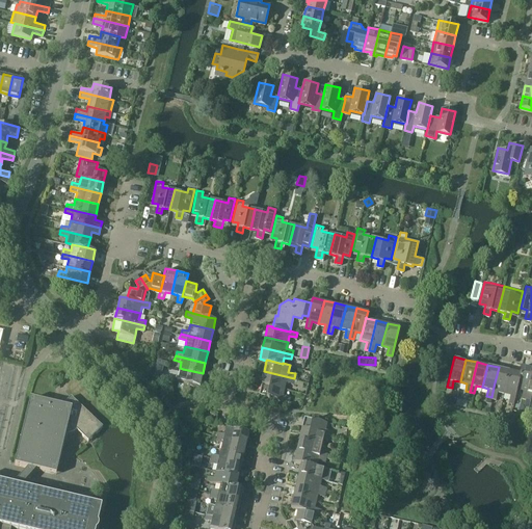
[(526,397),(531,370),(531,367),(522,365),(520,372),(521,372),(516,388),(517,388),(523,389),(522,396),(526,397)]
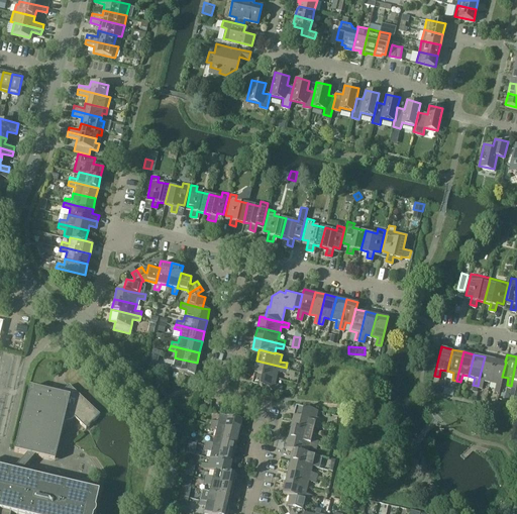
[(490,381),(495,360),(485,356),(480,376),(478,386),(482,387),(484,380),(490,381)]
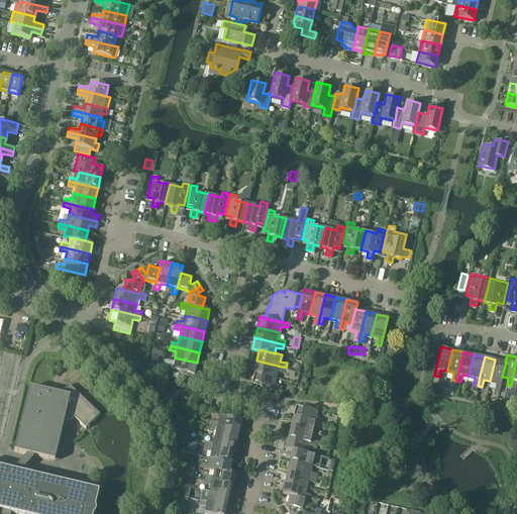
[(197,363),(178,358),(175,357),(173,364),(167,363),(165,368),(194,374),(197,363)]
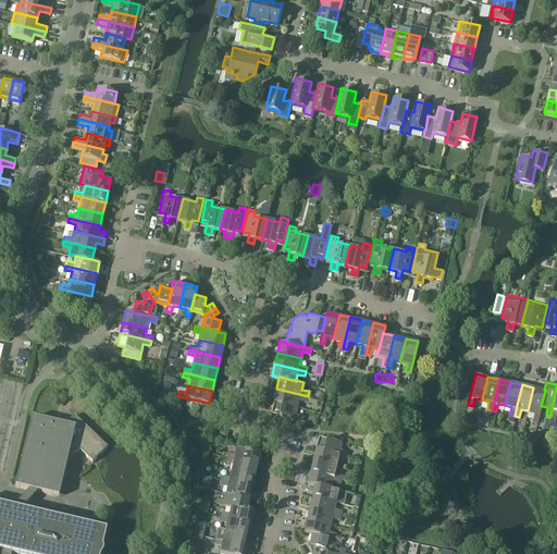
[(545,390),(544,390),(533,388),(528,410),(534,413),(533,420),(537,421),(542,406),(541,406),(545,390)]
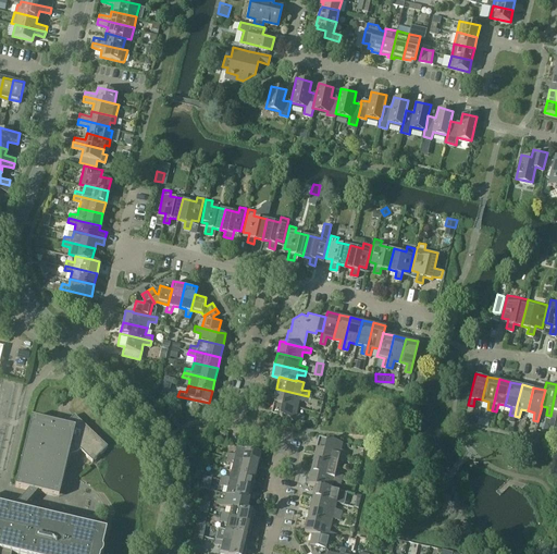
[(273,399),(297,406),(299,398),(307,401),(308,396),(276,389),(273,399)]
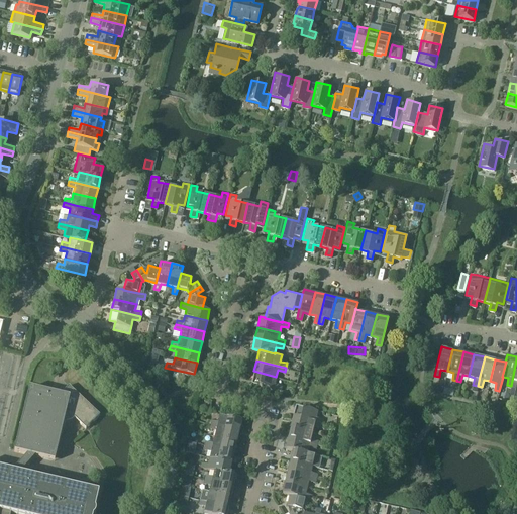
[(281,389),(282,384),(275,383),(276,377),(253,371),(251,382),(281,389)]
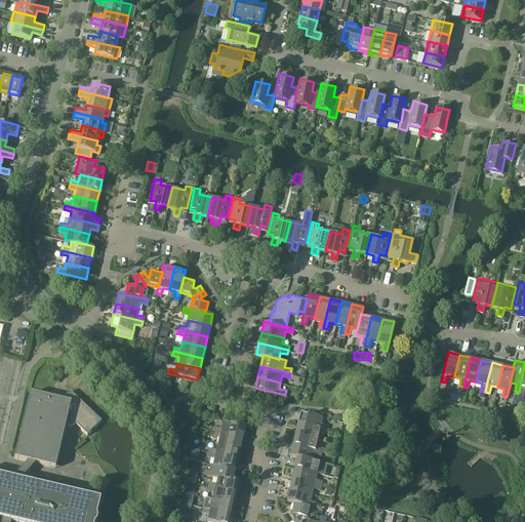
[(61,399),(51,397),(30,392),(14,456),(29,460),(28,460),(32,465),(35,462),(55,467),(65,426),(67,426),(70,426),(72,425),(74,424),(76,423),(87,434),(94,426),(94,427),(102,419),(70,390),(61,399)]
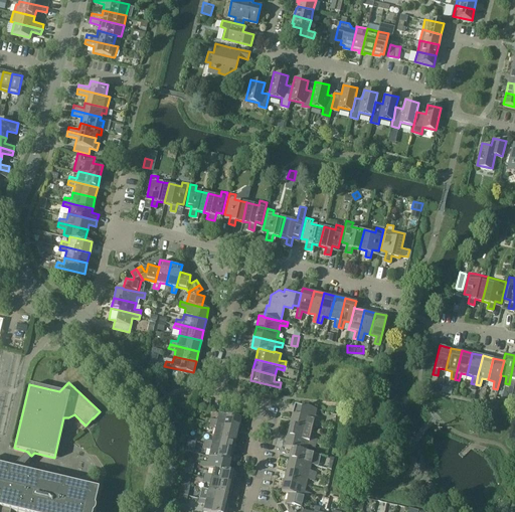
[(316,407),(294,402),(292,413),(320,420),(322,416),(315,414),(316,407)]
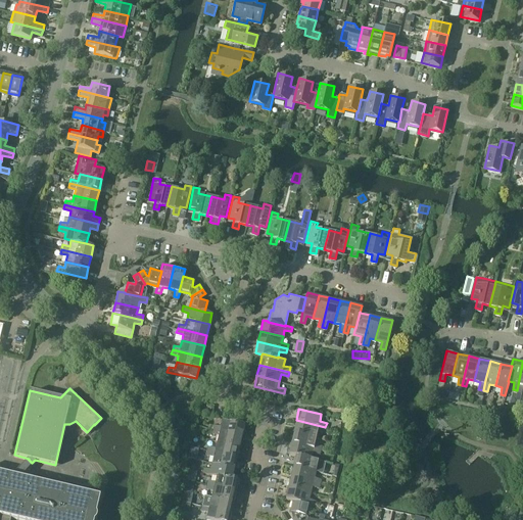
[(212,428),(242,435),(245,424),(223,418),(221,425),(214,423),(212,428)]
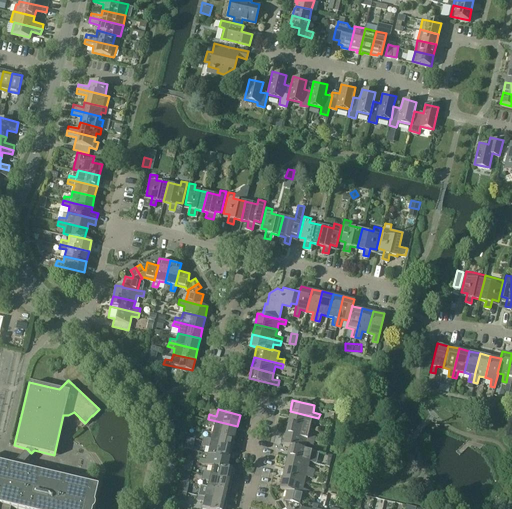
[(318,418),(290,411),(287,422),(310,427),(311,421),(317,422),(318,418)]
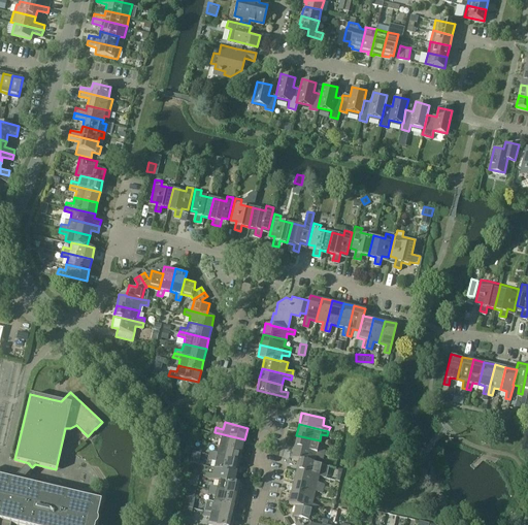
[(244,439),(215,432),(213,436),(221,438),(219,445),(241,450),(244,439)]
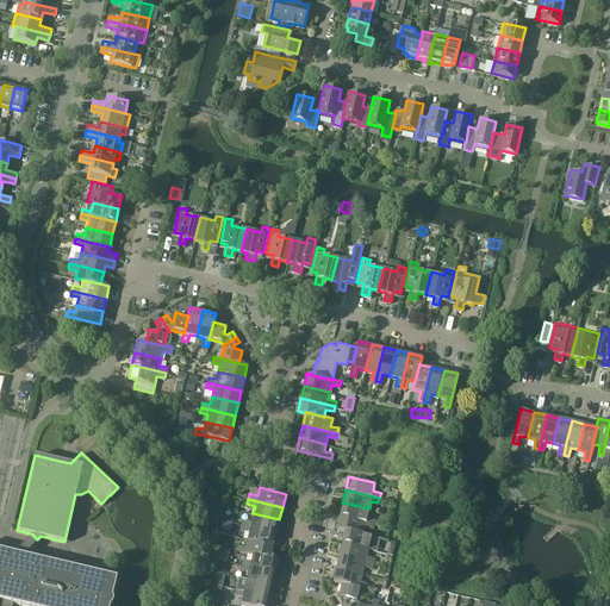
[(369,508),(342,503),(340,514),(374,523),(375,518),(367,516),(369,508)]
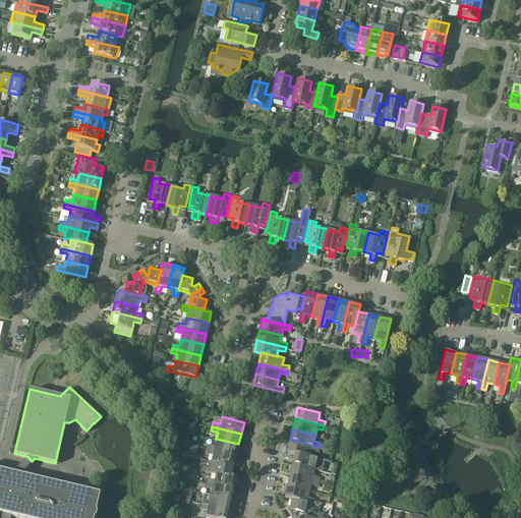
[(238,444),(216,439),(215,445),(208,443),(207,448),(236,454),(238,444)]
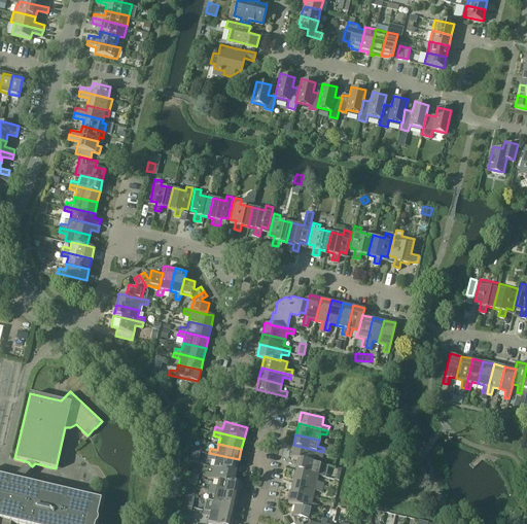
[(323,452),(293,445),(290,456),(297,458),(299,457),(314,460),(315,454),(322,456),(323,452)]
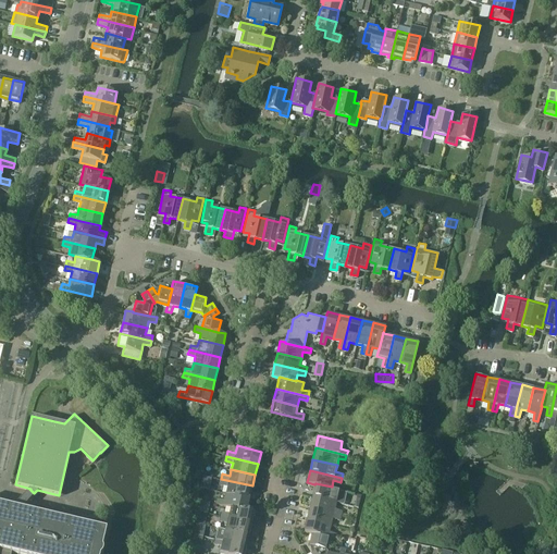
[(225,492),(249,497),(252,485),(221,479),(220,483),(227,485),(225,492)]
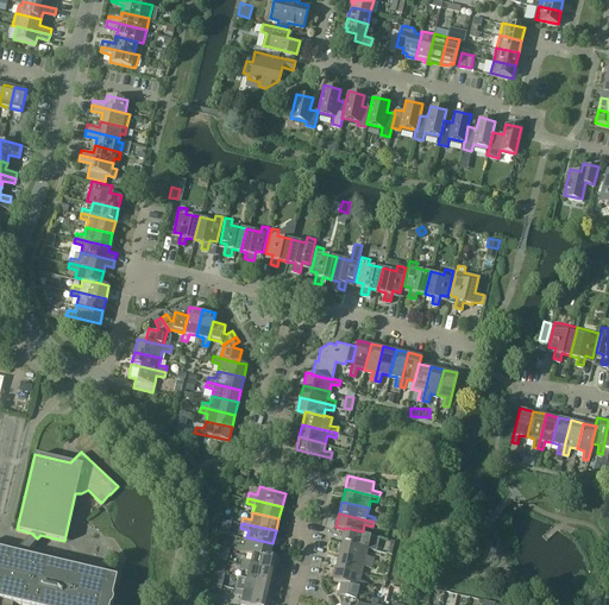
[(345,528),(344,529),(341,541),(368,547),(370,540),(377,542),(380,535),(363,531),(345,528)]
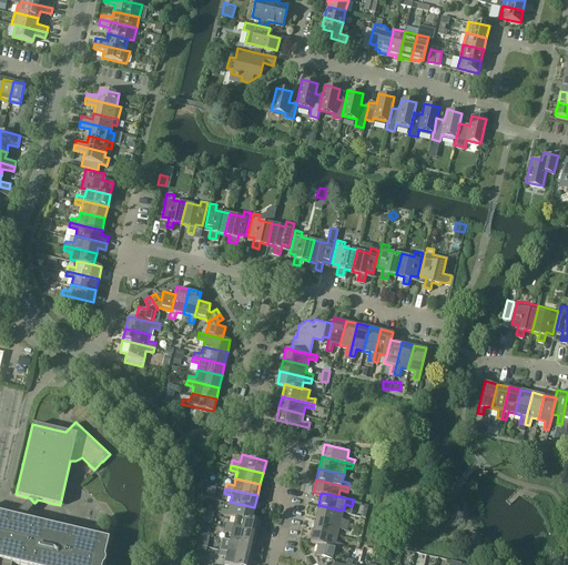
[(254,507),(230,502),(229,508),(221,506),(220,512),(235,516),(235,515),(252,520),(252,518),(254,507)]
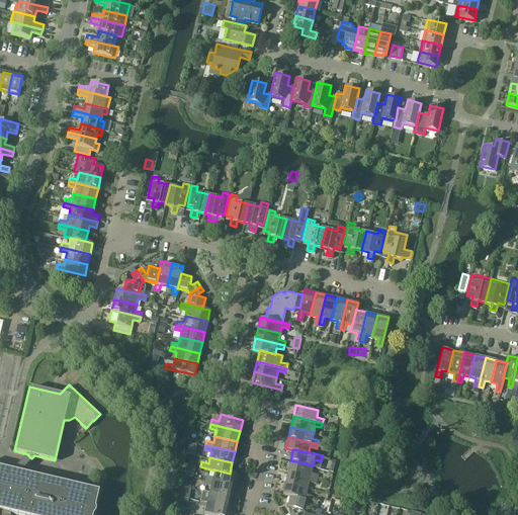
[(313,465),(290,460),(288,470),(317,478),(318,473),(312,471),(313,465)]
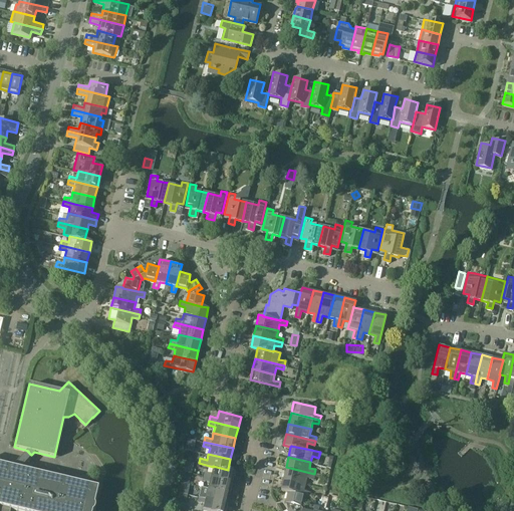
[(182,477),(190,480),(196,461),(188,458),(182,477)]
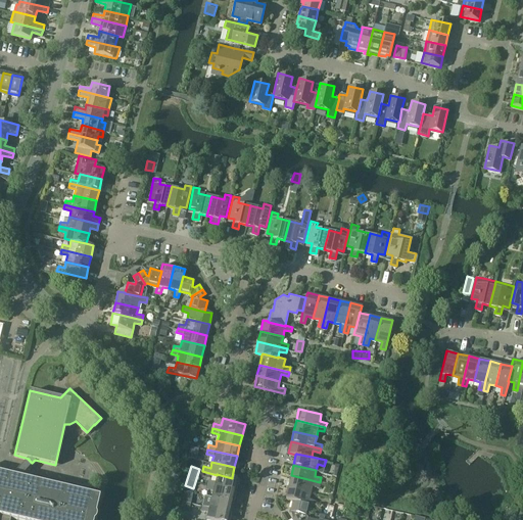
[(0,519),(94,519),(100,497),(4,474),(5,472),(0,470),(0,519)]
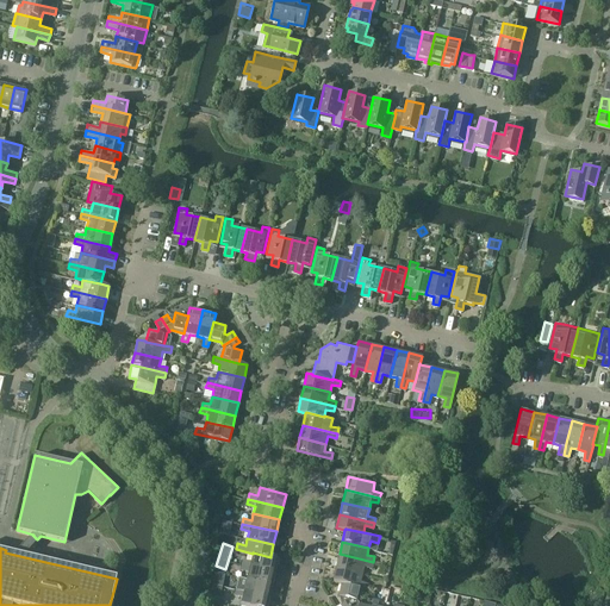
[(253,553),(253,554),(251,560),(243,558),(242,563),(275,572),(279,558),(271,556),(271,557),(253,553)]
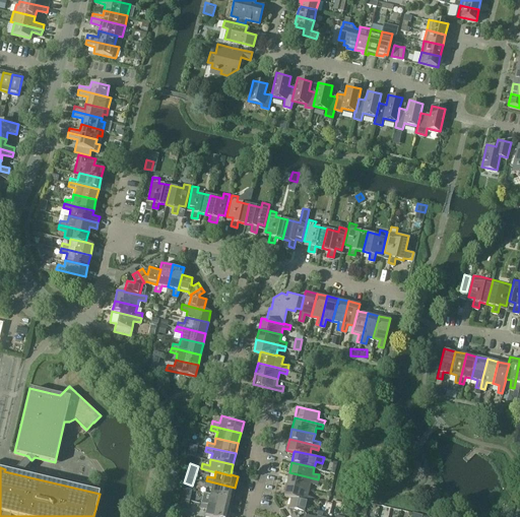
[(318,479),(289,472),(286,483),(309,489),(311,482),(317,483),(318,479)]
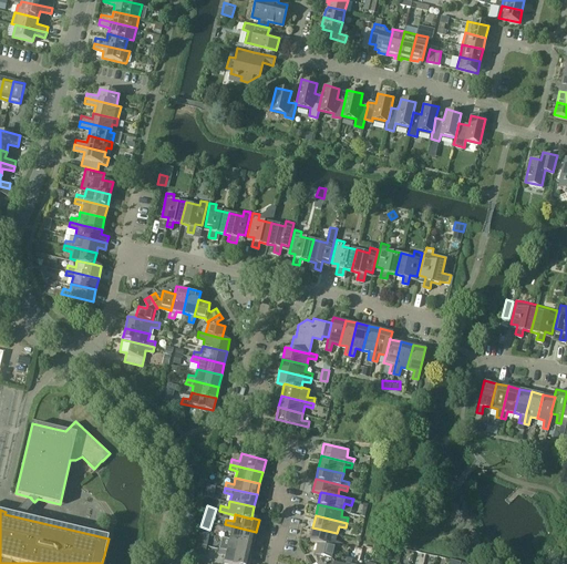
[(256,532),(225,524),(224,529),(232,531),(229,537),(254,543),(256,532)]
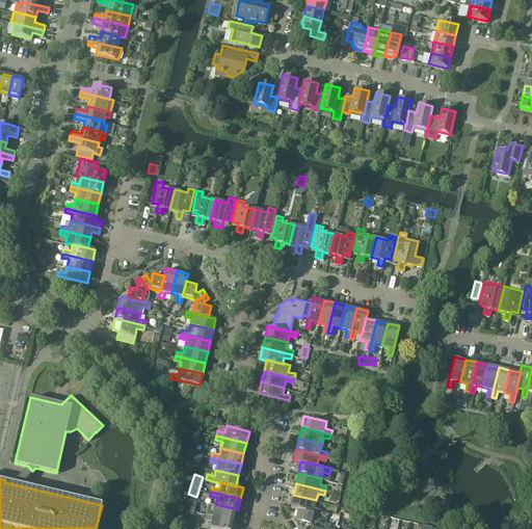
[(314,510),(314,511),(320,512),(321,508),(315,506),(316,500),(293,495),(291,506),(298,507),(314,510)]
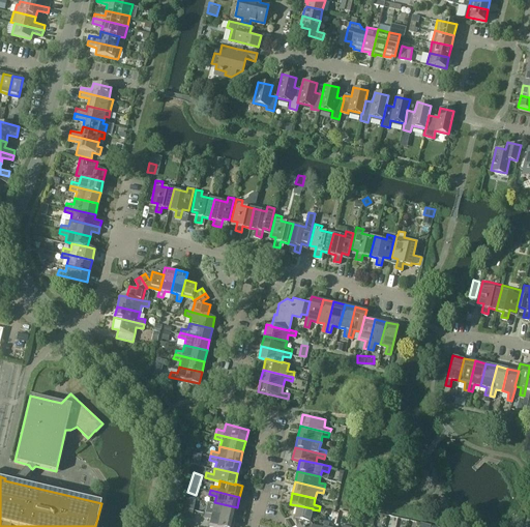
[(187,504),(196,506),(197,496),(189,494),(187,504)]
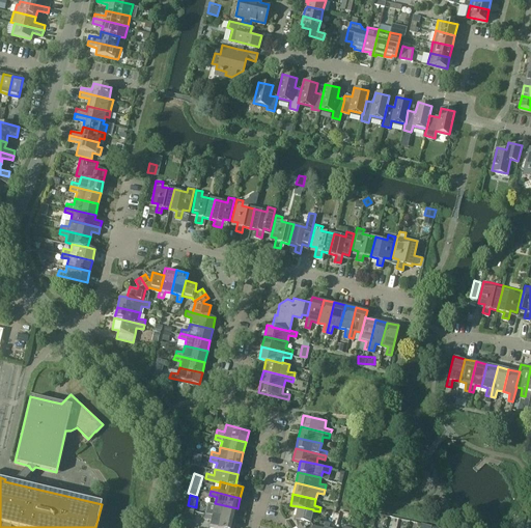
[(207,502),(206,507),(205,512),(234,520),(238,508),(215,503),(215,504),(207,502)]
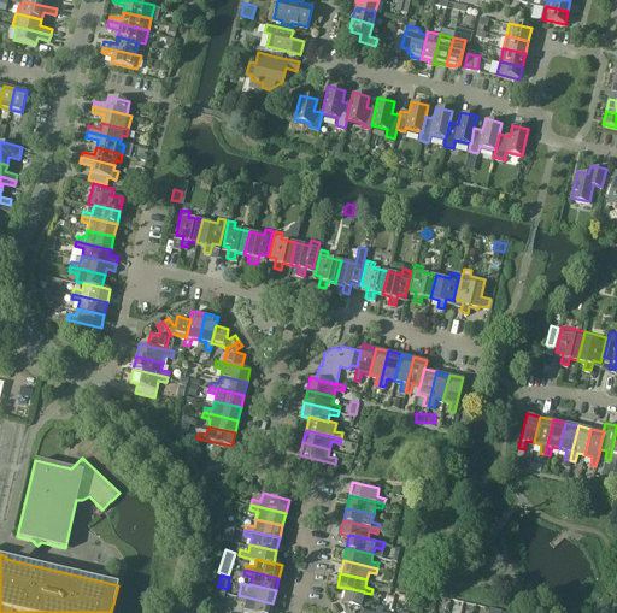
[(346,612),(352,612),(362,607),(360,605),(364,593),(364,591),(346,588),(342,601),(351,603),(351,607),(345,609),(346,612)]
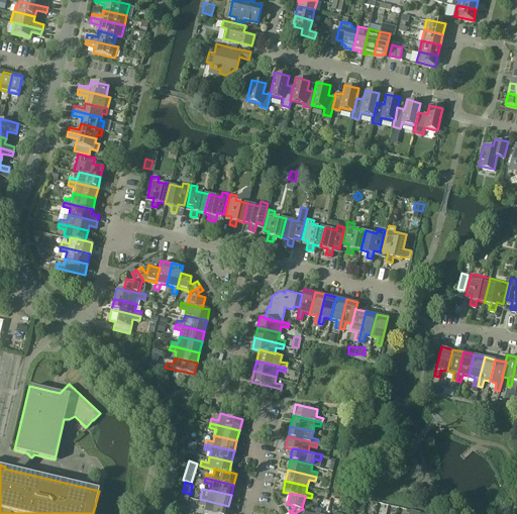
[(226,513),(228,506),(200,499),(199,503),(206,505),(204,511),(214,513),(226,513)]
